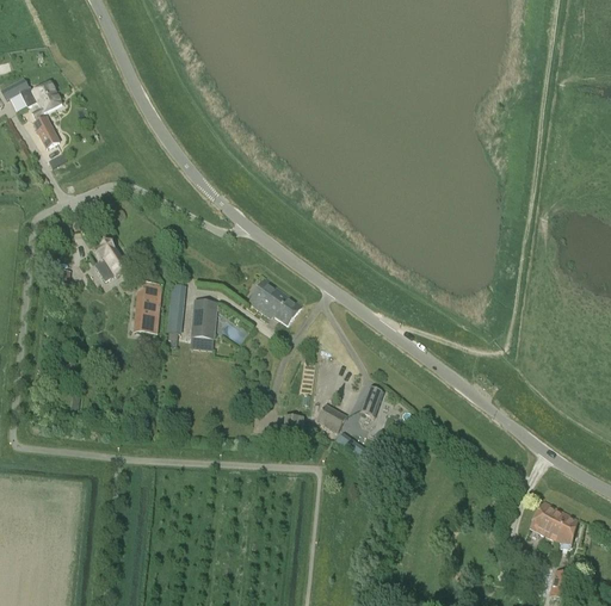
[(30,86),(24,75),(1,87),(7,99),(20,91),(30,86)]
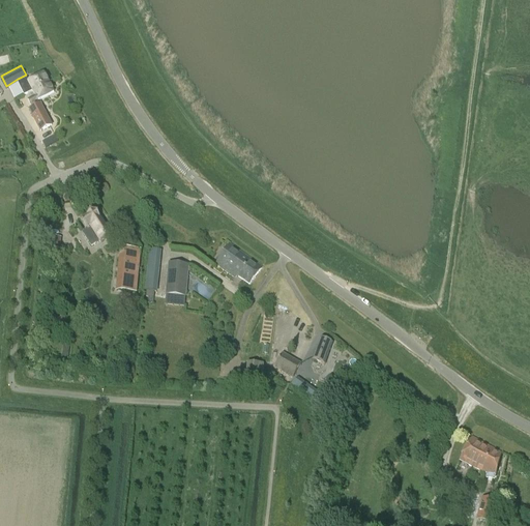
[(50,80),(46,74),(43,70),(41,71),(27,78),(26,75),(18,79),(20,83),(24,92),(33,88),(50,80)]
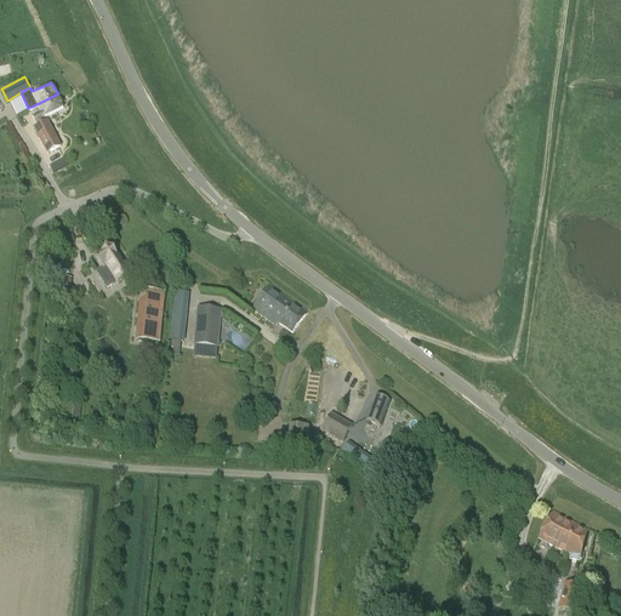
[(58,93),(39,103),(43,109),(34,114),(38,123),(34,124),(47,149),(61,143),(45,114),(63,104),(58,93)]
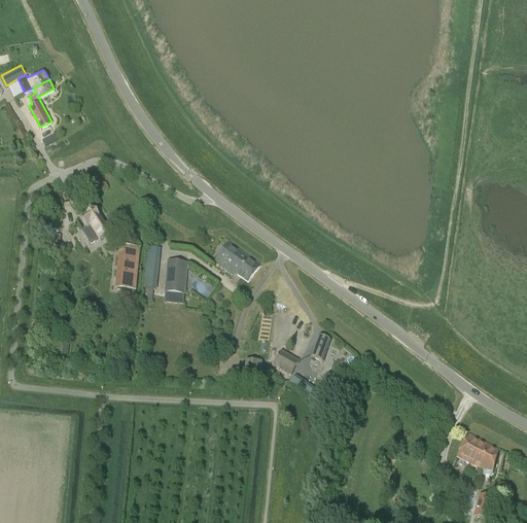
[(94,207),(80,215),(86,225),(82,228),(91,241),(100,236),(100,237),(109,231),(94,207)]
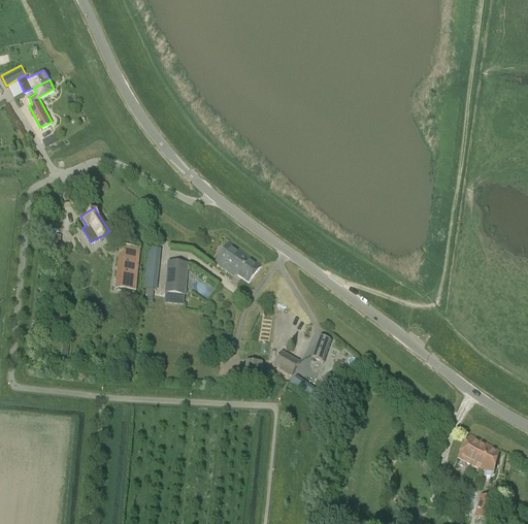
[(48,232),(47,244),(60,246),(62,233),(48,232)]
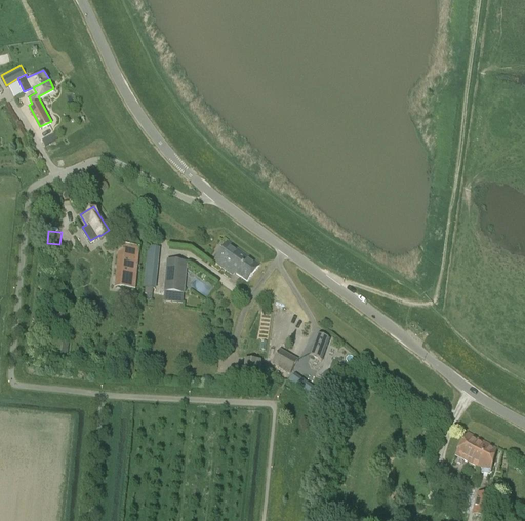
[(228,239),(213,258),(233,272),(235,270),(248,278),(260,262),(228,239)]
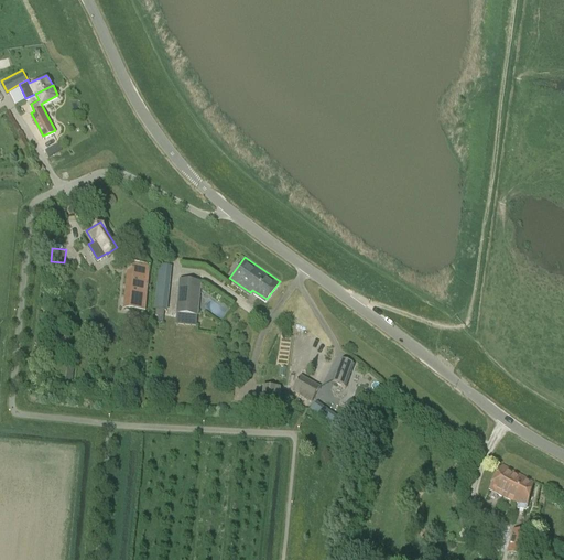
[(129,260),(126,291),(132,292),(130,308),(144,309),(150,262),(129,260)]
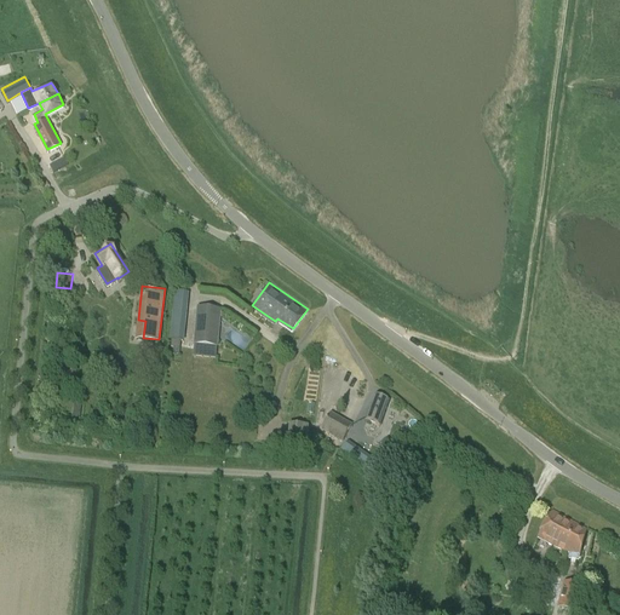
[(187,335),(189,287),(177,287),(174,335),(187,335)]
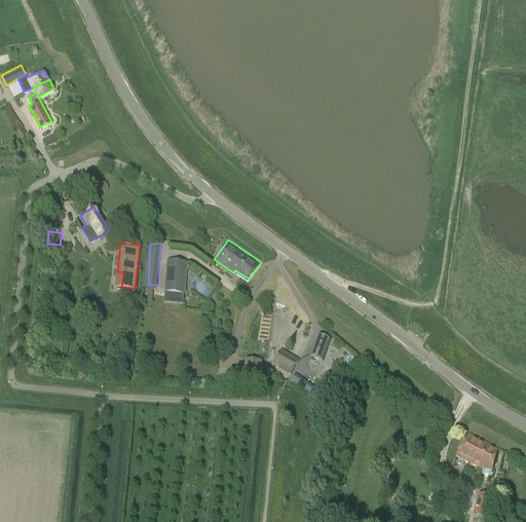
[(167,257),(163,299),(183,301),(184,292),(185,292),(188,259),(167,257)]
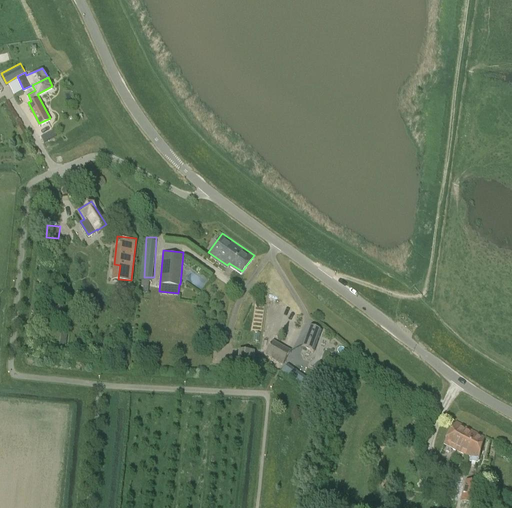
[(52,311),(51,318),(60,320),(61,313),(52,311)]
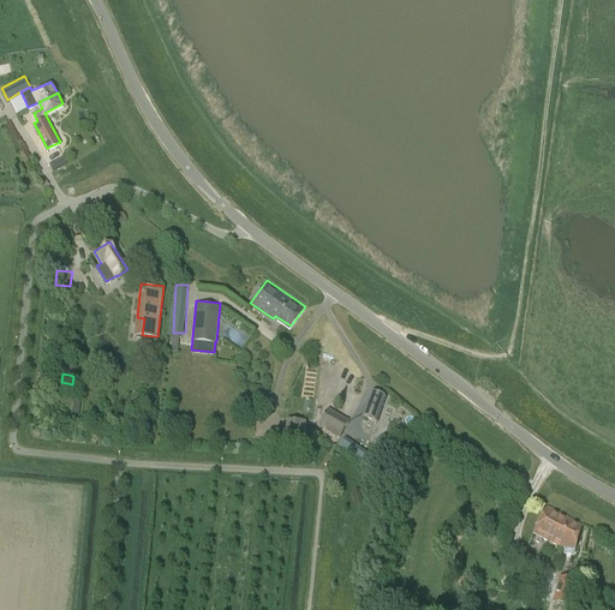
[(372,389),(363,414),(377,419),(386,394),(372,389)]
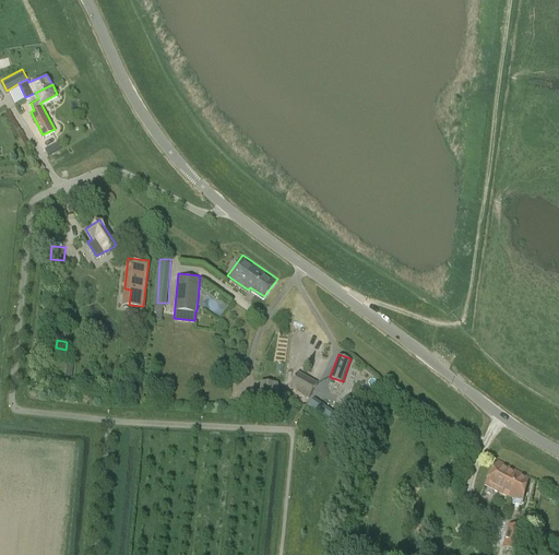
[(298,369),(288,385),(308,396),(318,380),(298,369)]
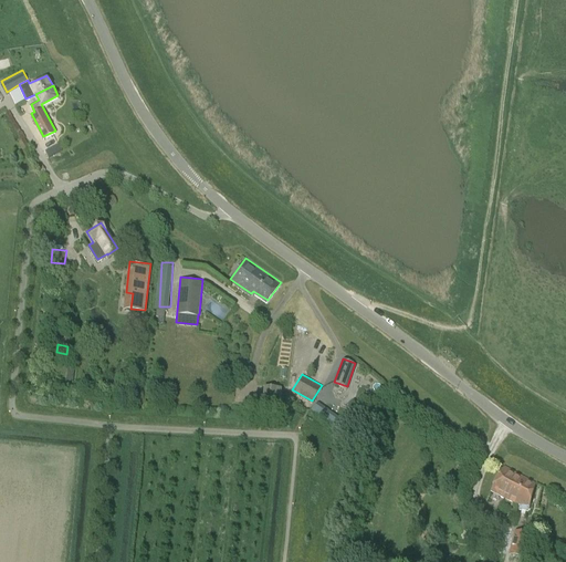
[(264,385),(262,406),(280,407),(282,386),(264,385)]
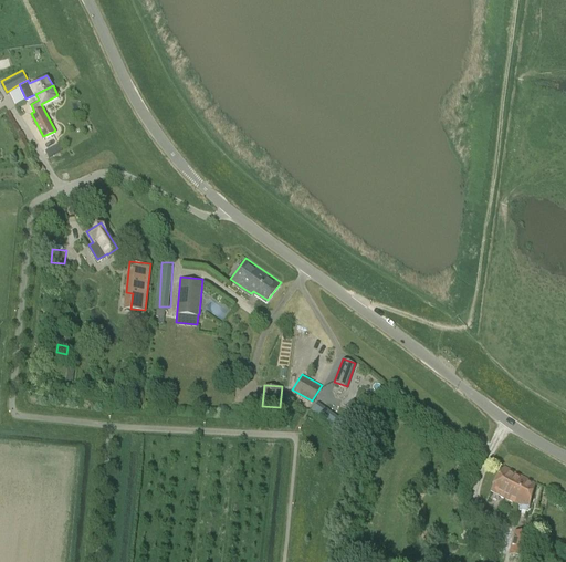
[(323,402),(317,410),(339,426),(345,418),(323,402)]
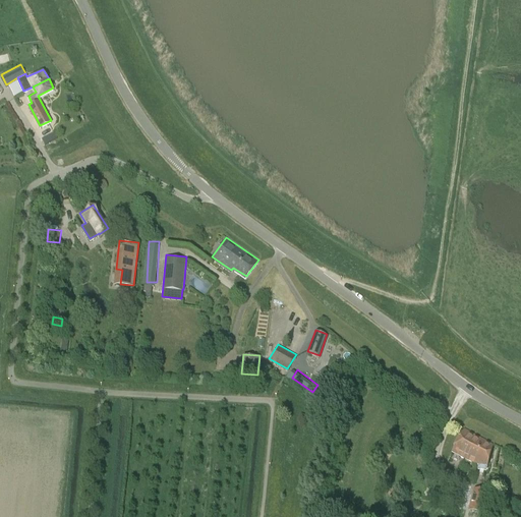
[(465,425),(452,450),(477,461),(476,463),(479,464),(479,461),(487,463),(494,441),(465,425)]
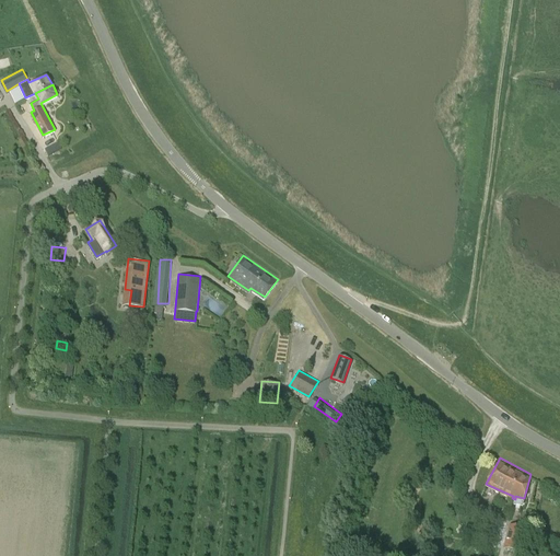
[(509,522),(503,545),(516,548),(523,525),(509,522)]
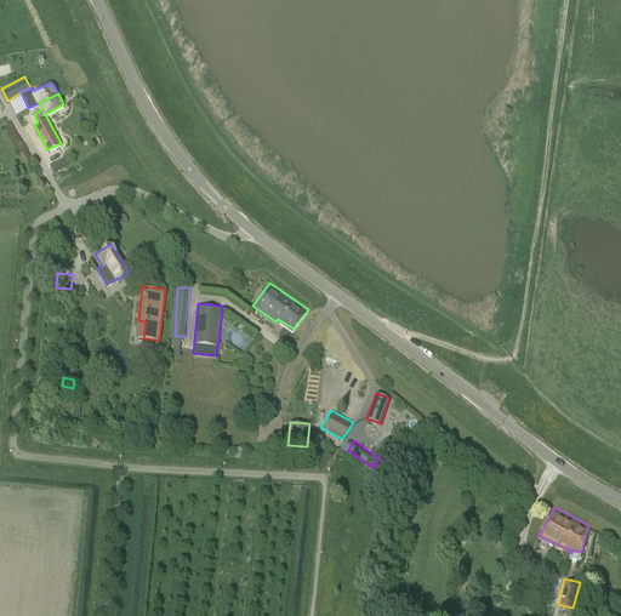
All buildings are outlined.
